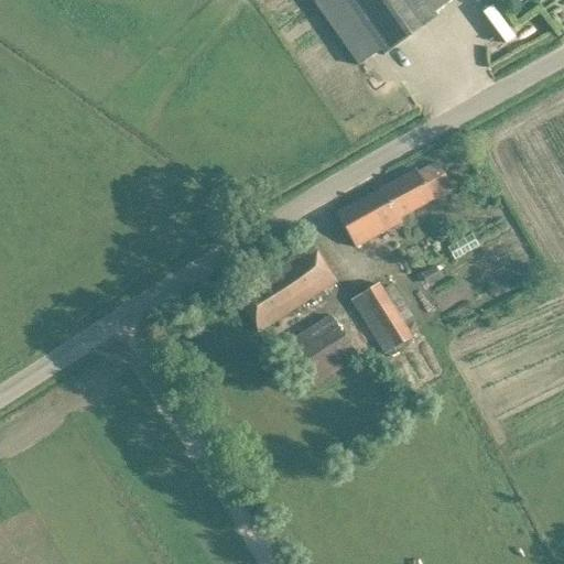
[(311,0),(357,65),(379,49),(383,56),(438,18),(434,12),(451,0),(311,0)]
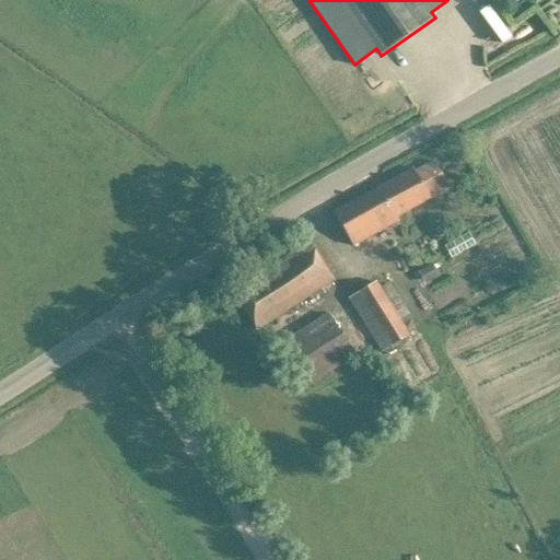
[(502,24),(511,18),(497,0),(487,0),(485,2),(502,24)]
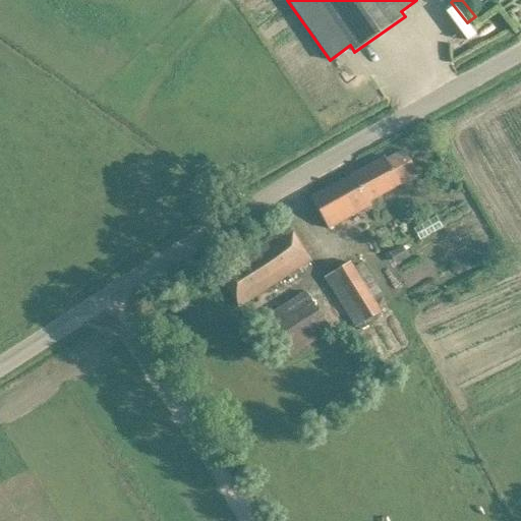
[(398,95),(405,90),(394,70),(386,75),(398,95)]
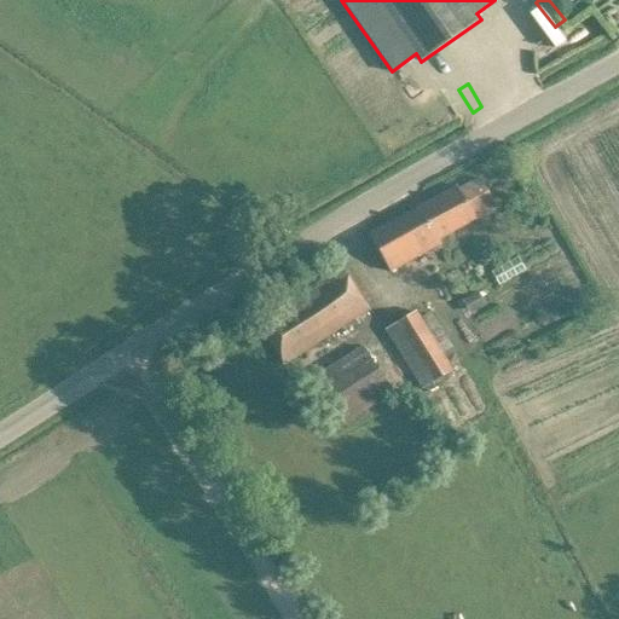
[(457,186),(369,235),(389,272),(439,244),(437,241),(496,207),(479,179),(460,190),(457,186)]
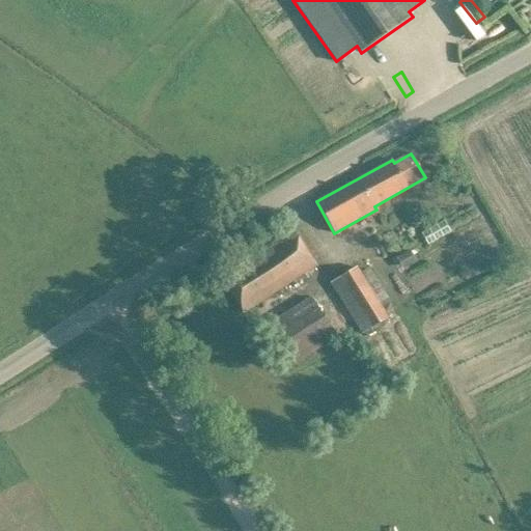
[(220,275),(244,312),(315,266),(292,229),(220,275)]
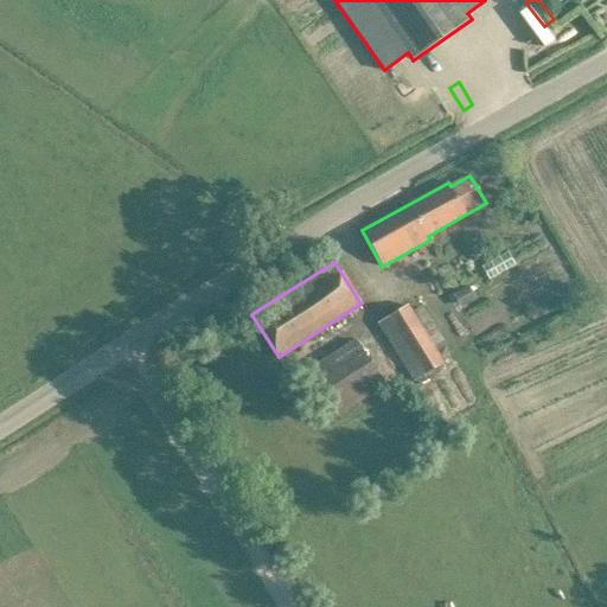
[(502,285),(524,272),(519,262),(496,276),(502,285)]
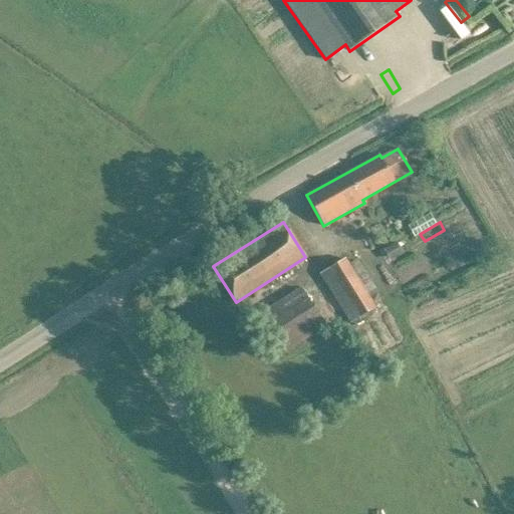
[(389,260),(402,253),(396,242),(382,249),(389,260)]
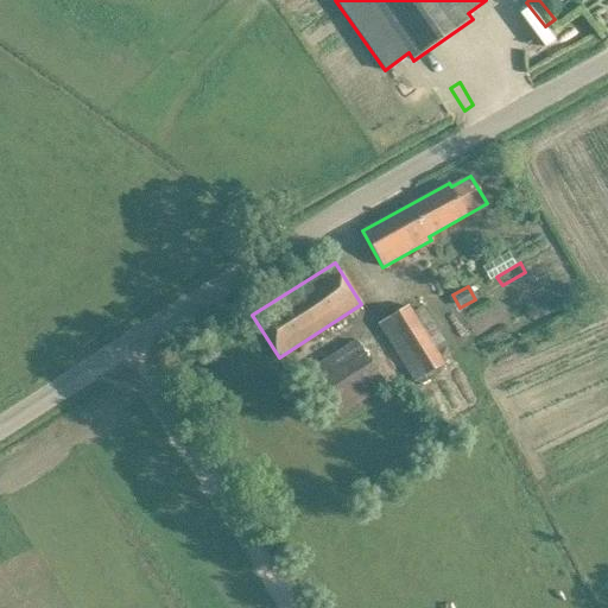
[(444,363),(436,352),(447,346),(423,306),(412,312),(409,306),(379,324),(415,381),(444,363)]
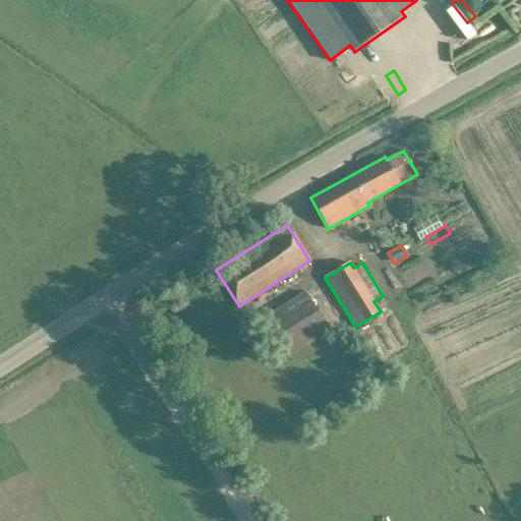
[(266,317),(290,356),(330,331),(305,292),(266,317)]
